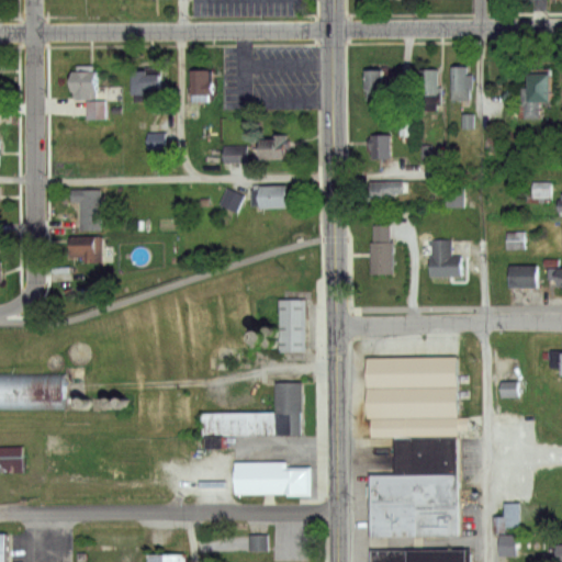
[(458,65),(472,64),(473,97),(459,97),(458,65)]
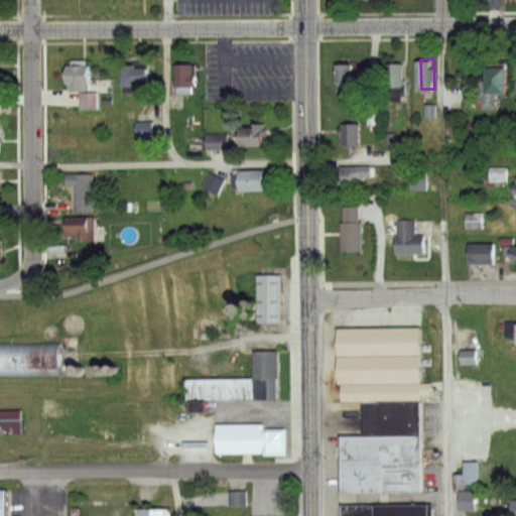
[(390,62),(403,60),(405,85),(392,87),(390,62)]
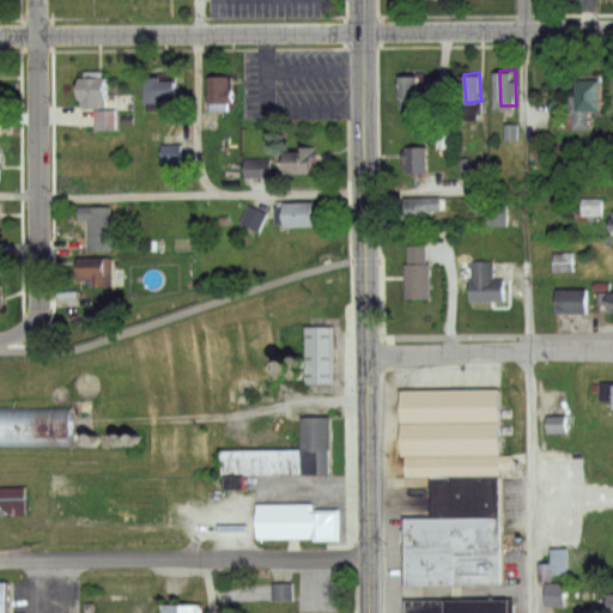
[(405,74),(424,74),(424,90),(430,90),(430,113),(405,113),(405,74)]
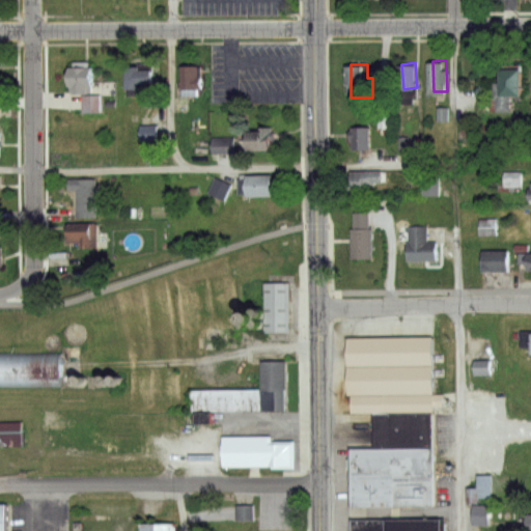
[(68,66),(94,67),(91,78),(113,78),(113,98),(100,98),(101,116),(81,117),(81,100),(71,100),(67,91),(68,66)]
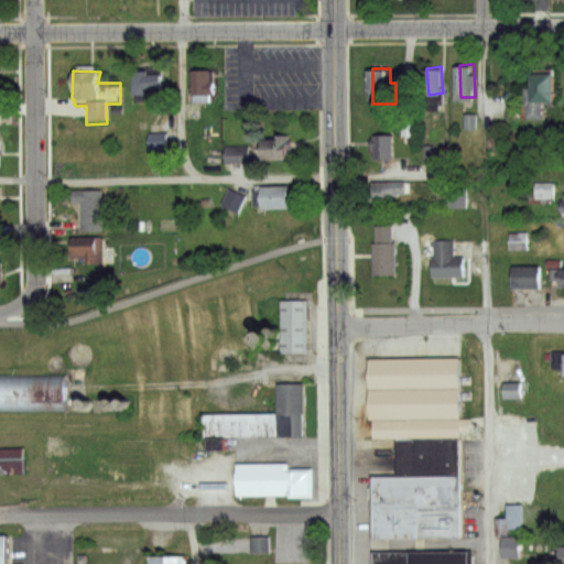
[(134,72),(145,72),(144,79),(160,79),(160,107),(134,107),(134,72)]
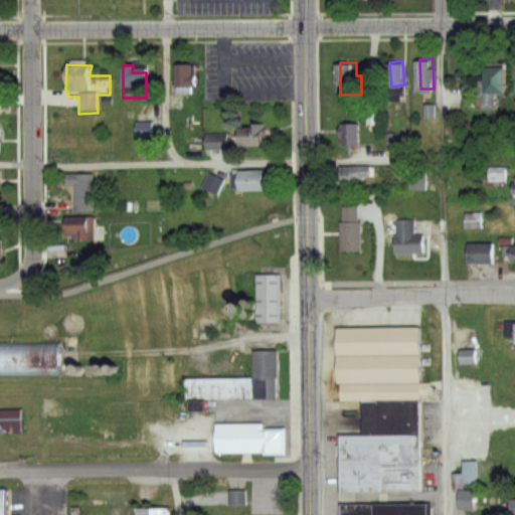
[(175,65),(192,65),(192,90),(175,91),(175,65)]
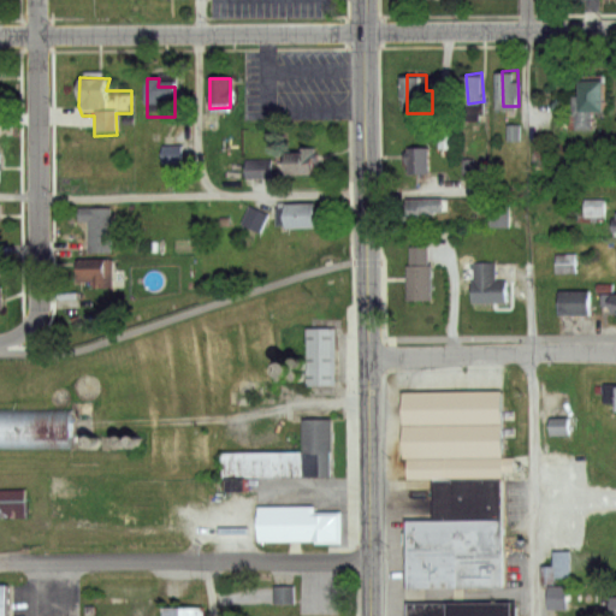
[(587,78),(610,78),(610,110),(597,111),(597,129),(579,129),(579,95),(587,95),(587,78)]
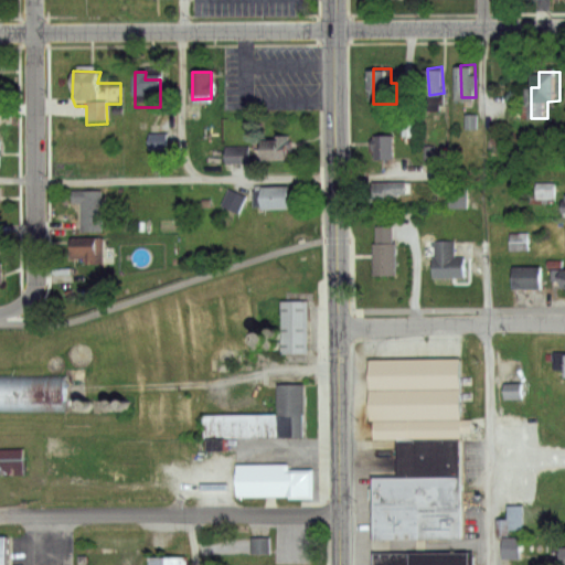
[(376,135),(394,135),(394,159),(376,159),(376,135)]
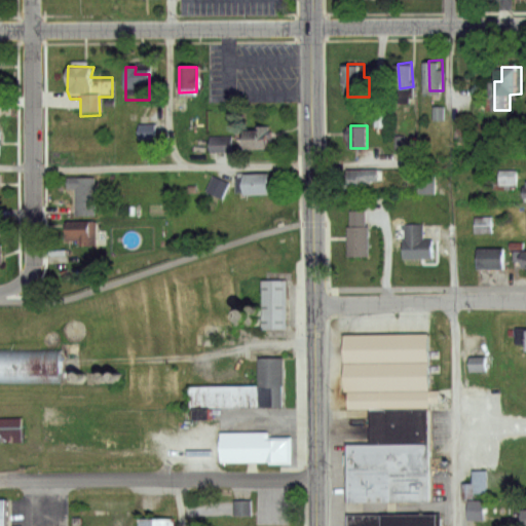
[(255,129),(269,129),(268,156),(242,155),(242,140),(255,140),(255,129)]
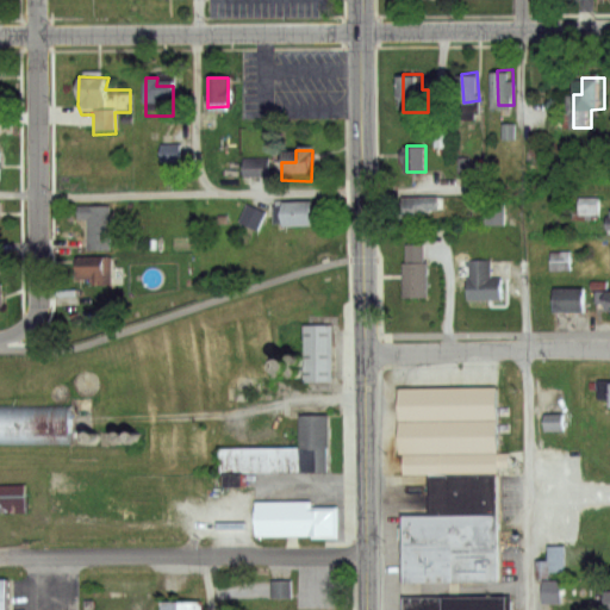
[(242,154),(272,154),(273,179),(242,180),(242,154)]
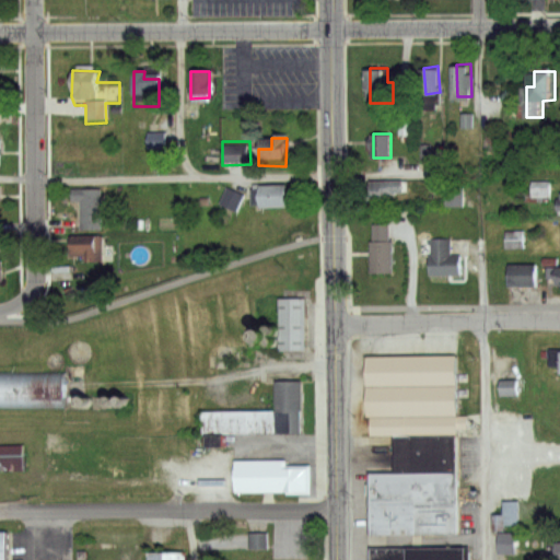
[(369,178),(408,178),(408,193),(385,193),(385,200),(369,201),(369,178)]
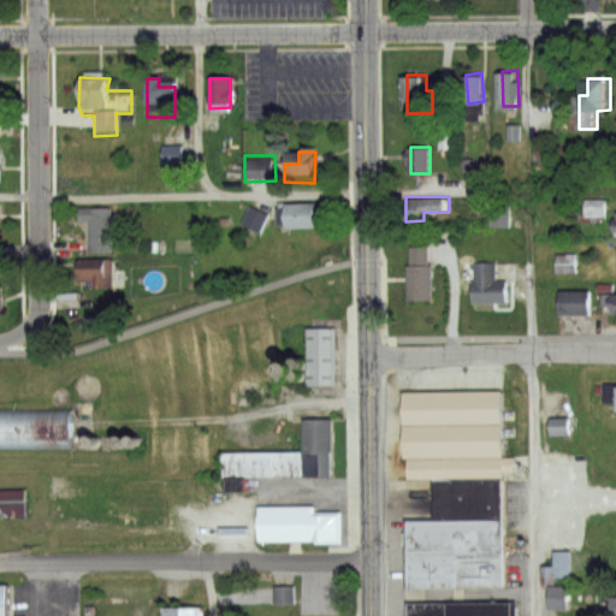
[(280,203),(324,203),(324,227),(280,227),(280,203)]
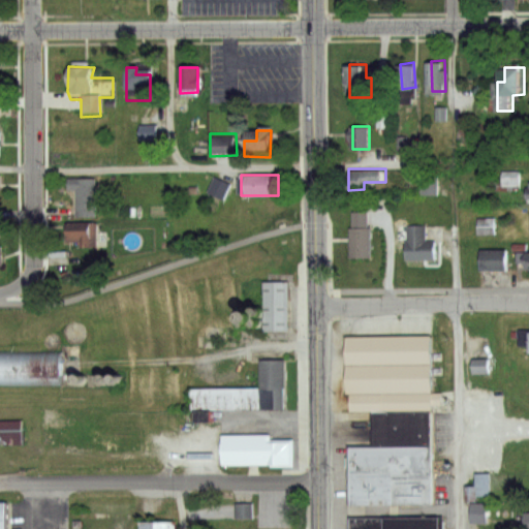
[(69,177),(96,176),(97,217),(76,217),(75,191),(69,191),(69,177)]
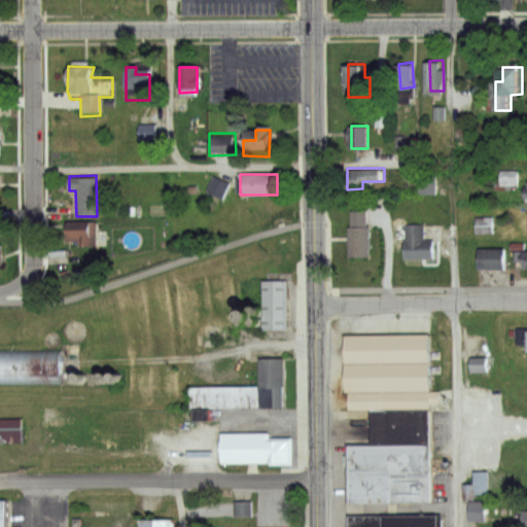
[(215,176),(229,183),(221,198),(208,191),(215,176)]
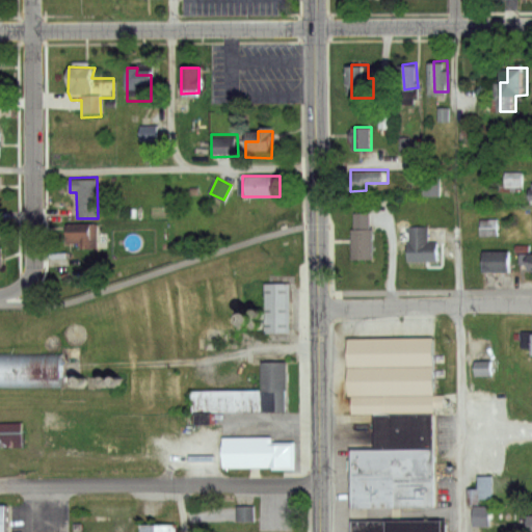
[(353,209),(372,209),(371,225),(377,224),(376,261),(348,261),(348,224),(353,225),(353,209)]
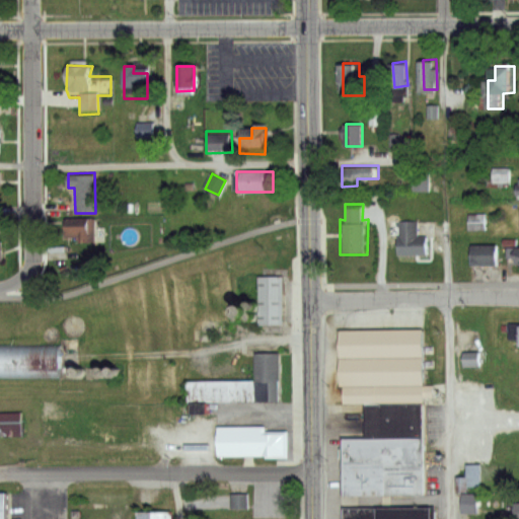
[(465,214),(465,230),(486,230),(486,214),(465,214)]
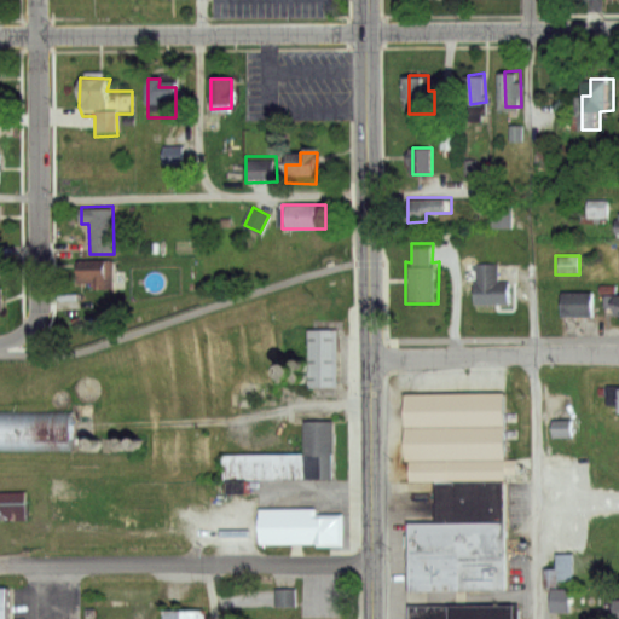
[(80,260),(116,259),(117,289),(96,290),(96,278),(81,278),(80,260)]
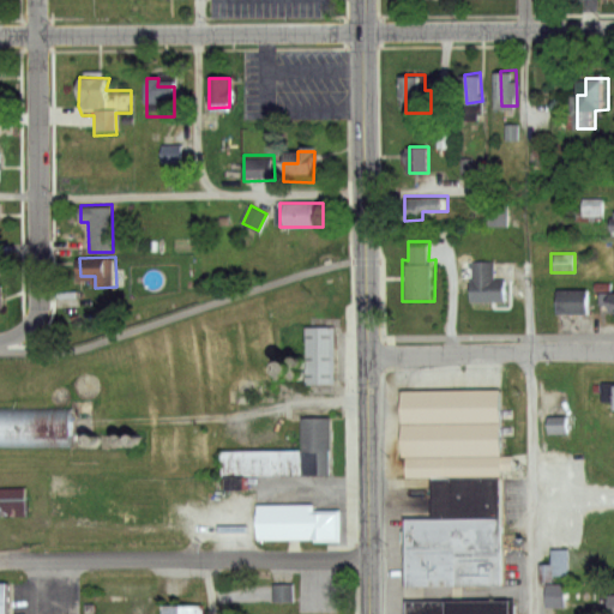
[(473,262),(492,260),(492,272),(506,272),(506,302),(473,302),(473,262)]
